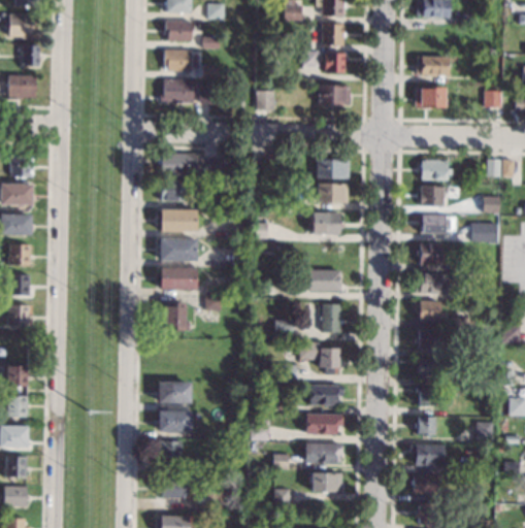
[(191,0),(191,12),(167,12),(167,0),(191,0)]
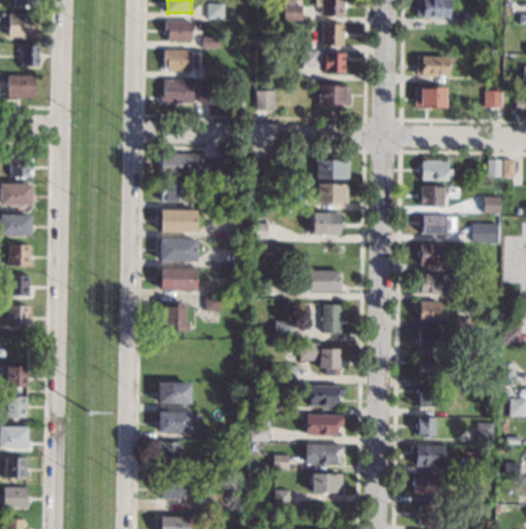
[(297,0),(297,4),(304,4),(303,20),(285,20),(285,0),(297,0)]
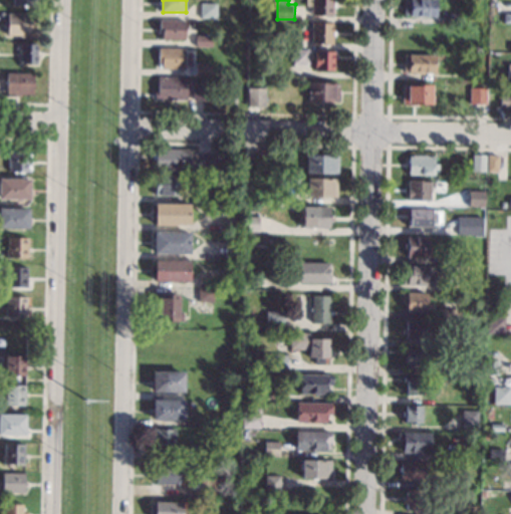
[(335,0),(335,2),(338,2),(338,7),(336,7),(335,15),(314,15),(314,6),(308,6),(308,0),(335,0)]
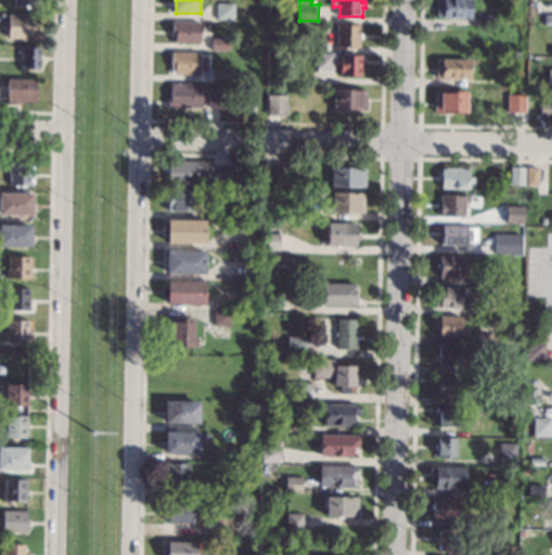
[(474,0),(474,18),(439,17),(439,0),(474,0)]
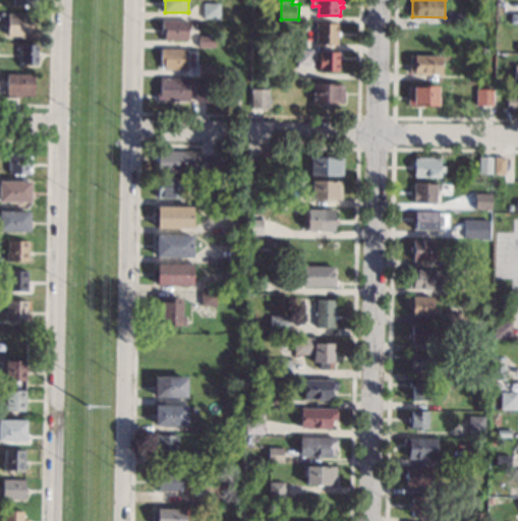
[(222,18),(206,18),(205,3),(222,2),(222,18)]
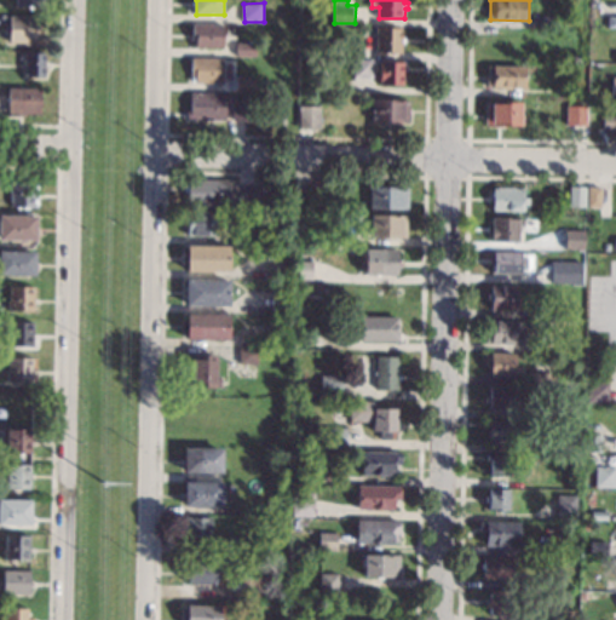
[(41,44),(10,44),(11,16),(41,17),(41,44)]
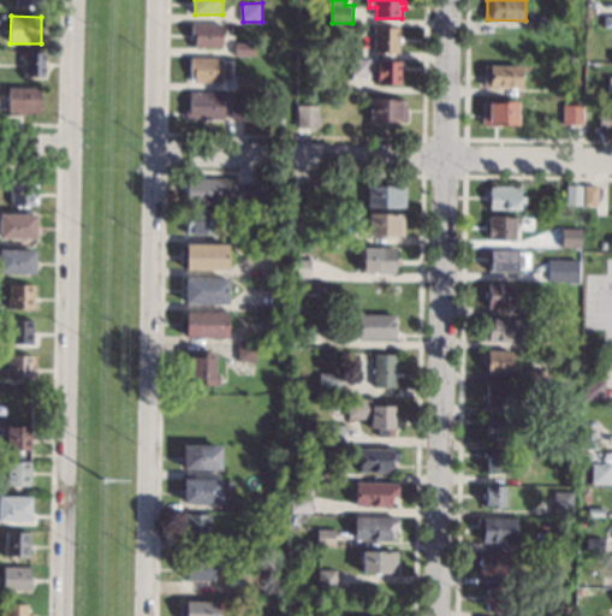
[(554,28),(540,28),(540,16),(554,16),(554,28)]
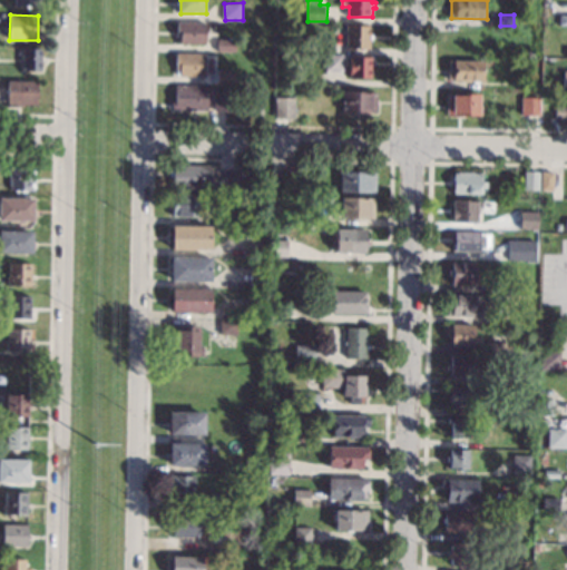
[(207,43),(182,43),(182,37),(179,37),(179,21),(208,21),(207,43)]
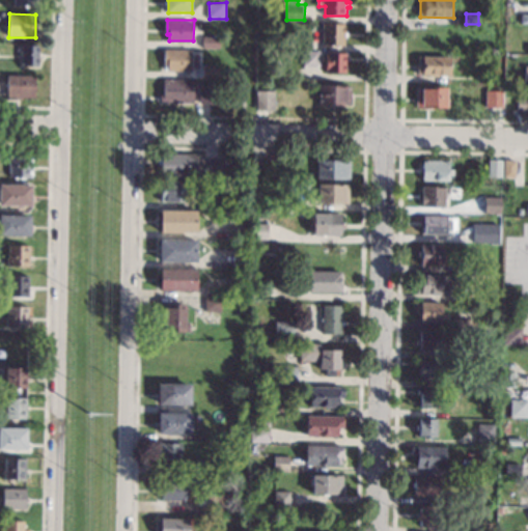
[(346,24),(345,45),(324,45),(324,24),(346,24)]
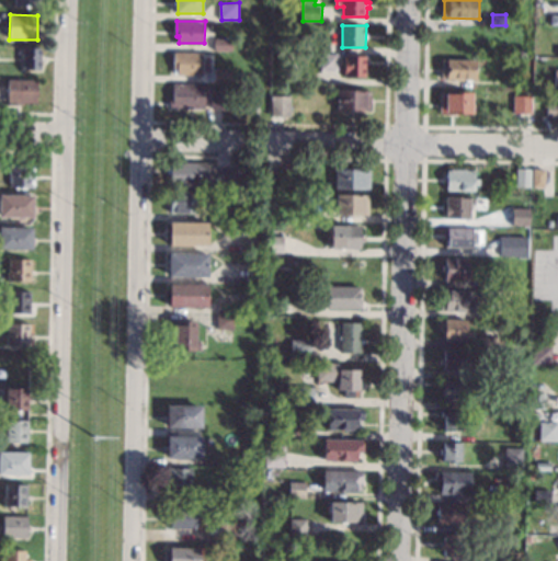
[(234,50),(217,50),(216,38),(234,38),(234,50)]
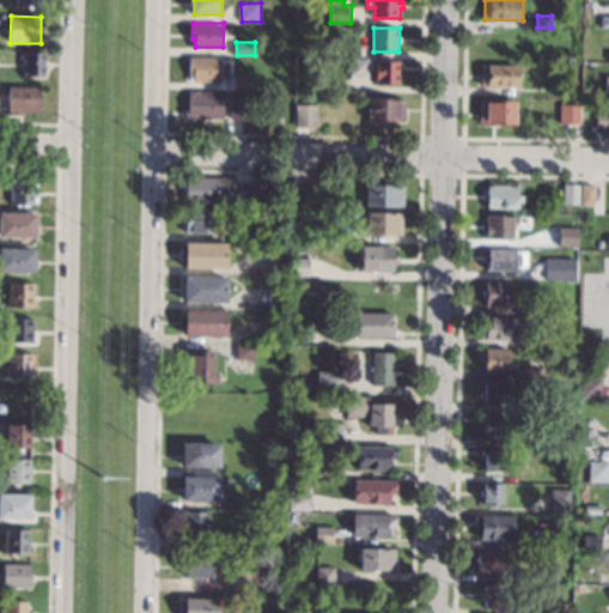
[(48,76),(26,76),(28,52),(48,53),(48,76)]
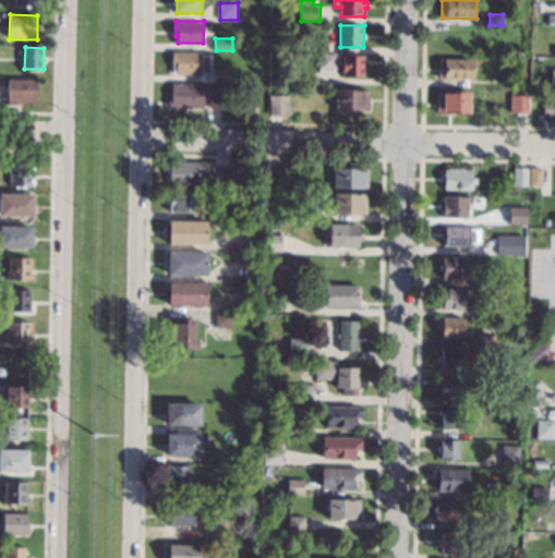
[(203,75),(175,74),(176,51),(203,51),(203,75)]
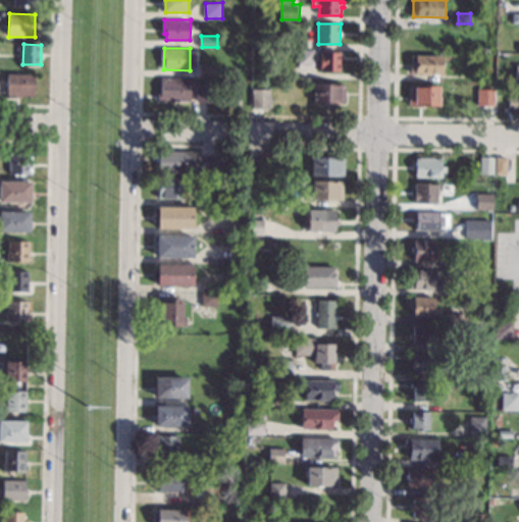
[(316,65),(300,65),(300,50),(316,50),(316,65)]
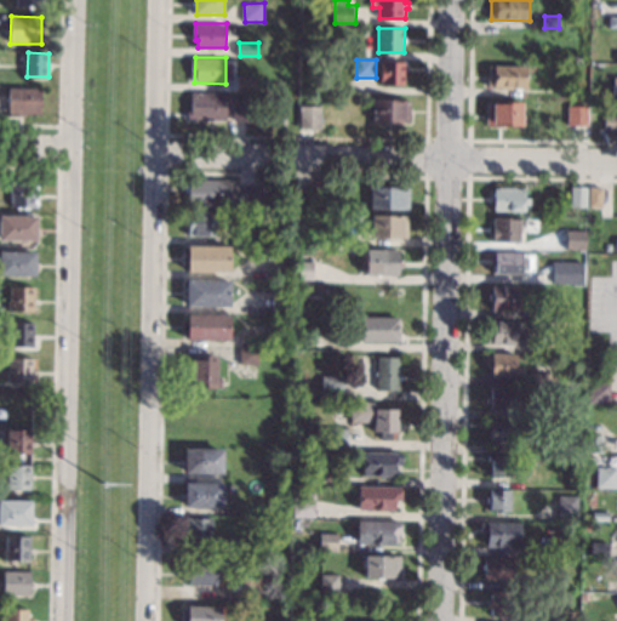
[(406,85),(382,85),(383,61),(407,62),(406,85)]
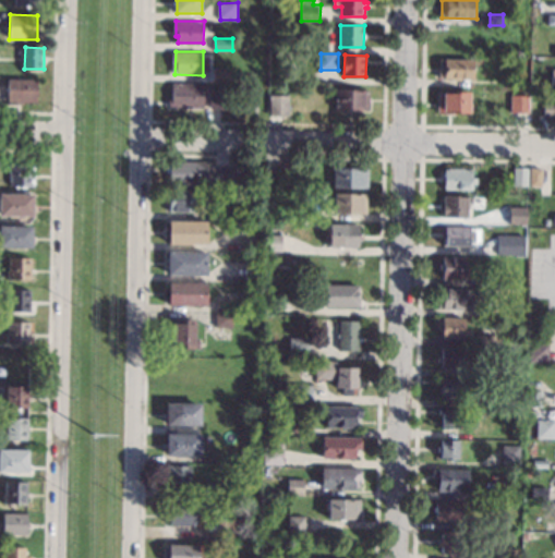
[(474,81),(441,80),(441,59),(472,59),(474,59),(474,81)]
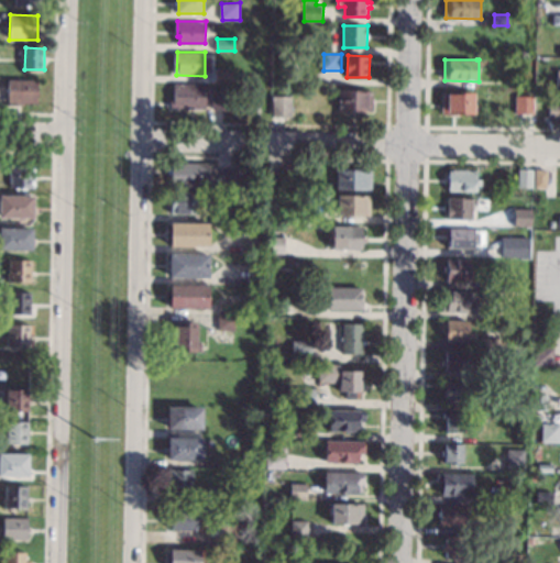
[(234,80),(217,80),(217,69),(233,69),(234,80)]
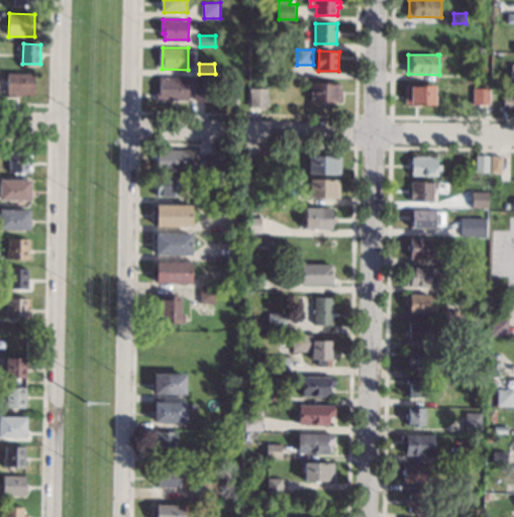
[(36,96),(9,95),(9,74),(37,74),(36,96)]
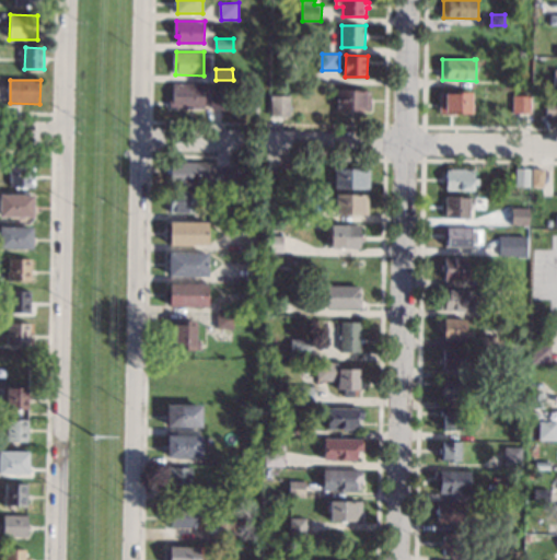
[(206,109),(171,109),(171,98),(175,98),(175,83),(206,83),(206,109)]
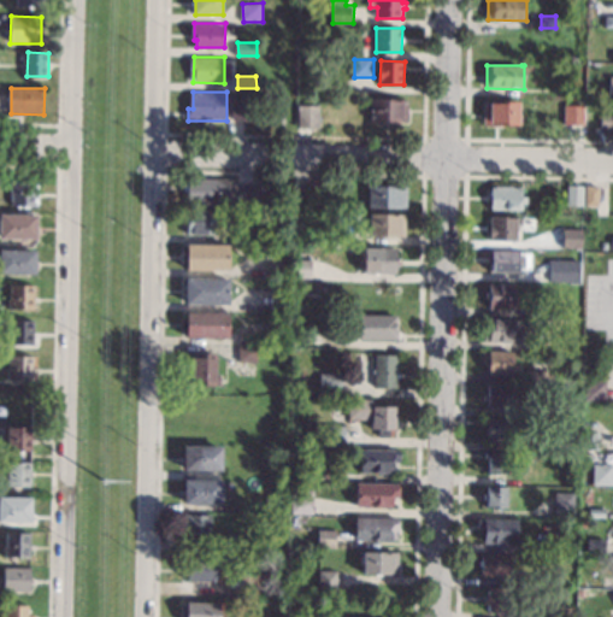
[(257,121),(235,121),(234,99),(257,99),(257,121)]
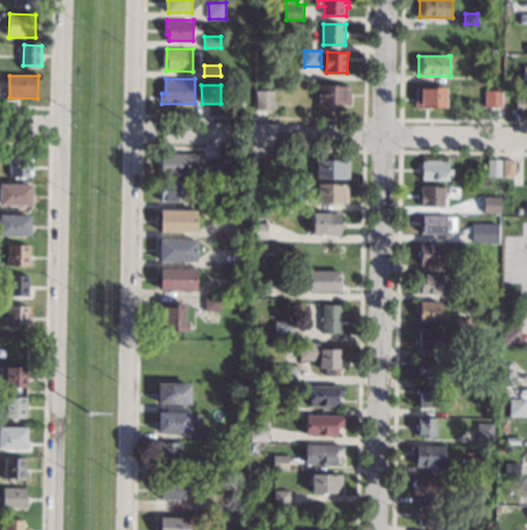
[(352,105),(320,104),(321,85),(352,85),(352,105)]
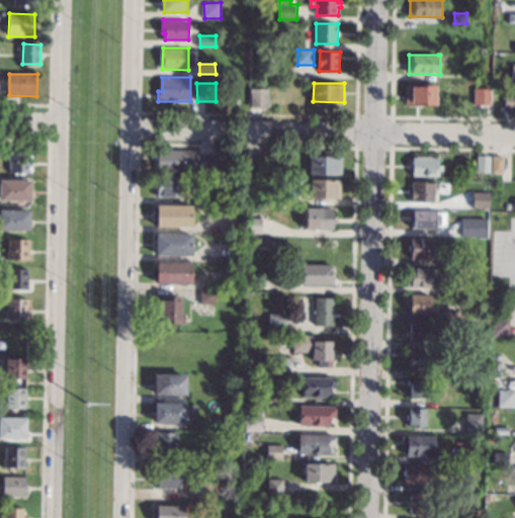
[(438,105),(407,105),(408,85),(438,85),(438,105)]
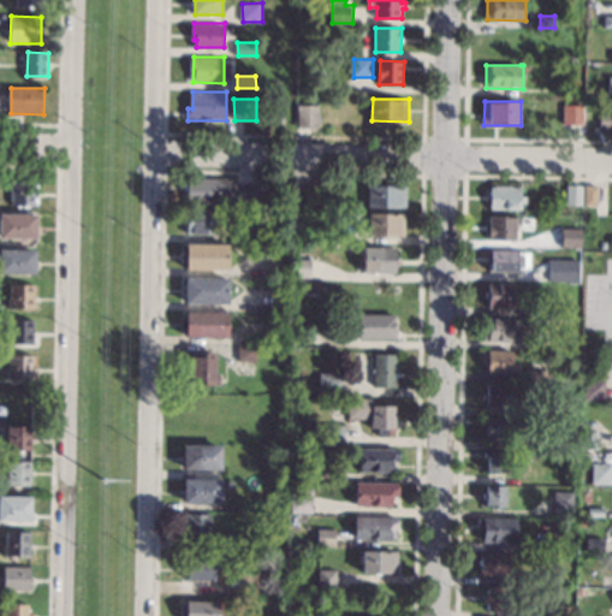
[(322,120),(316,120),(318,130),(301,130),(299,106),(322,105),(322,120)]
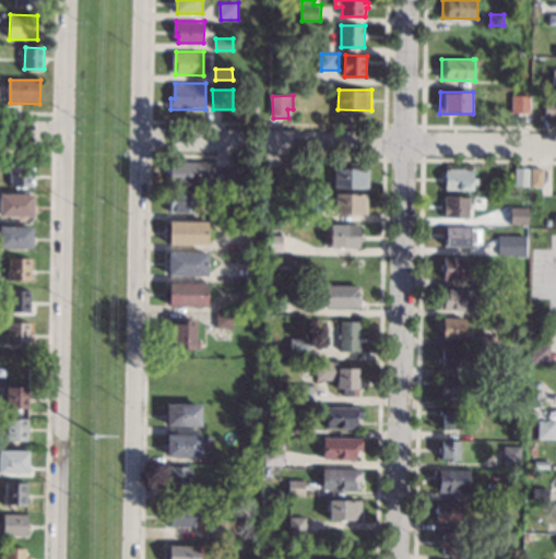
[(532,113),(513,113),(513,95),(532,95),(532,113)]
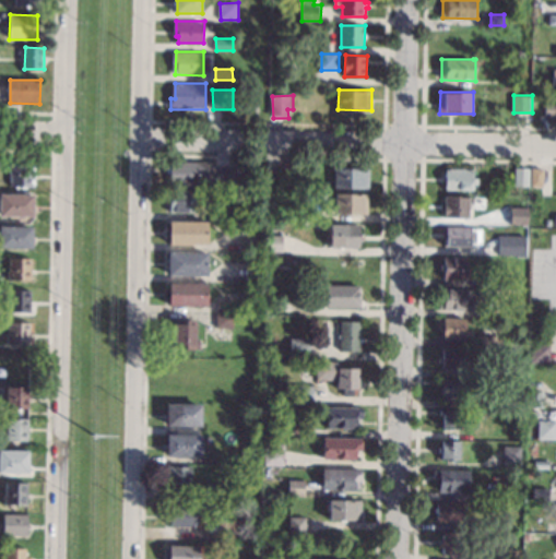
[(210,167),(241,167),(240,187),(173,185),(173,174),(168,174),(168,163),(173,163),(173,161),(210,162),(210,167)]
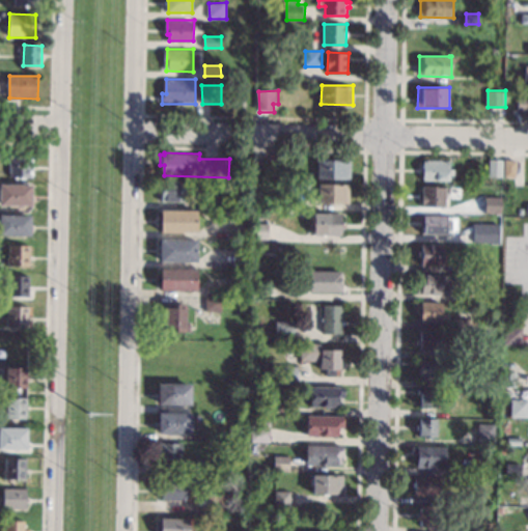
[(33,178),(12,177),(12,166),(10,166),(10,156),(34,156),(33,178)]
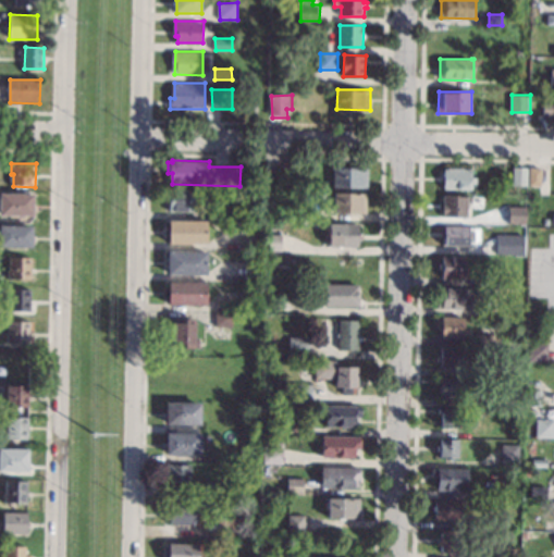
[(369,187),(334,187),(334,168),(369,169),(369,187)]
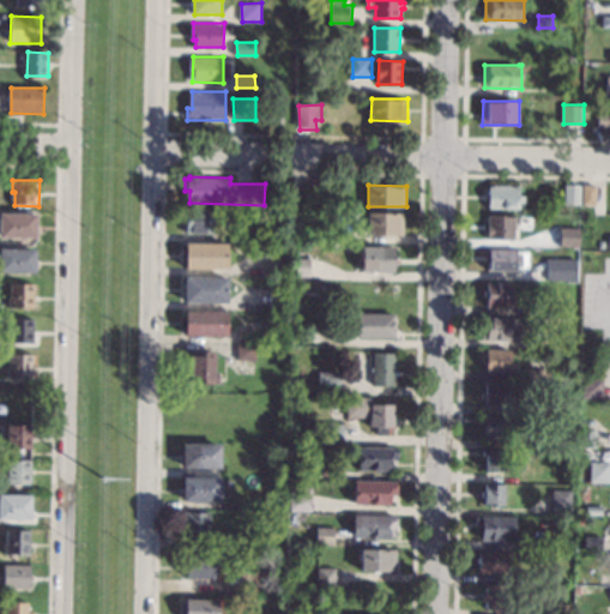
[(519,196),(526,196),(526,203),(519,203),(519,210),(490,210),(490,185),(519,185),(519,196)]
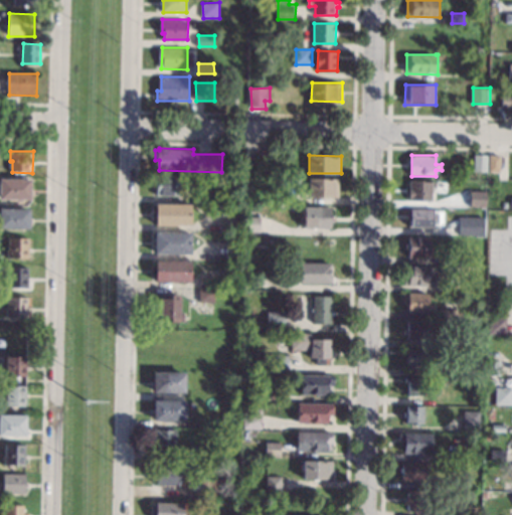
[(488,171),(475,171),(475,155),(488,155),(488,171)]
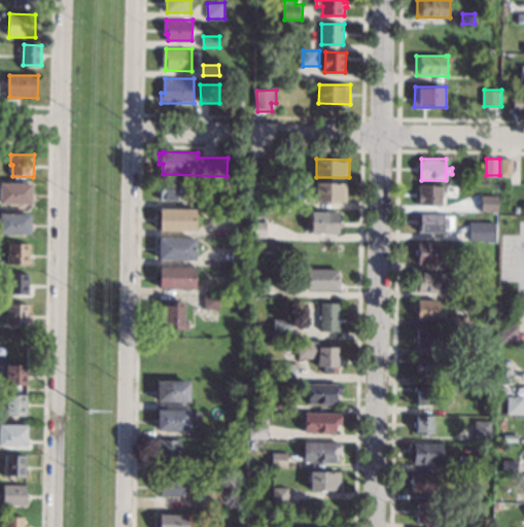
[(514,176),(514,159),(502,159),(502,176),(514,176)]
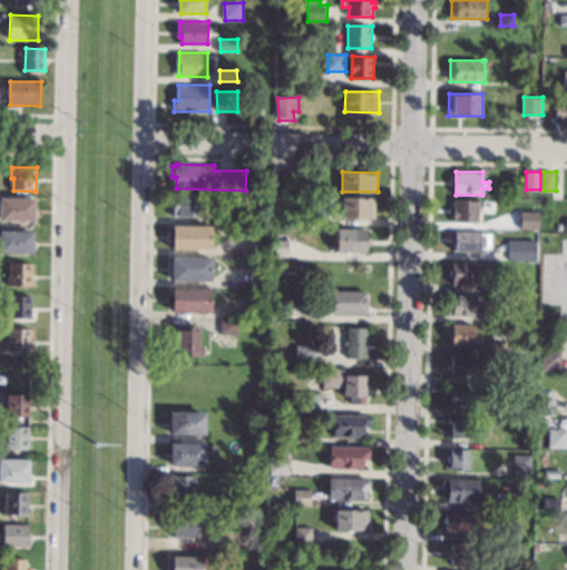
[(202,217),(175,217),(175,194),(203,194),(202,217)]
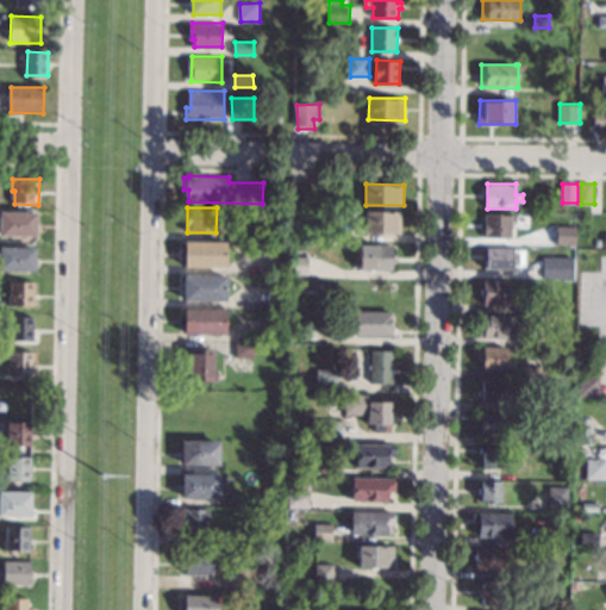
[(401,232),(367,232),(368,211),(401,212),(401,232)]
